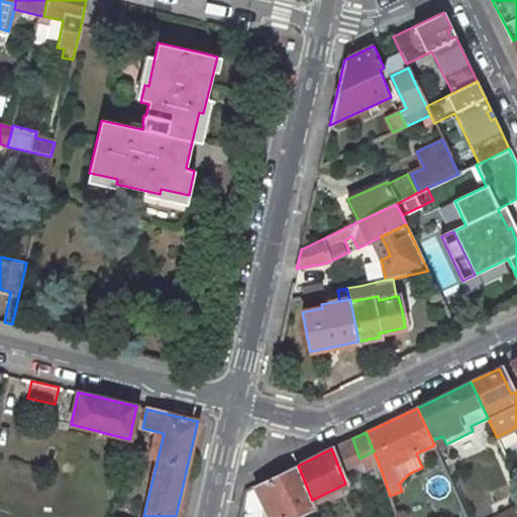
[(298,466),(254,486),(244,491),(240,511),(254,513),(266,508),(270,516),(285,516),(314,504),(312,500),(298,466)]
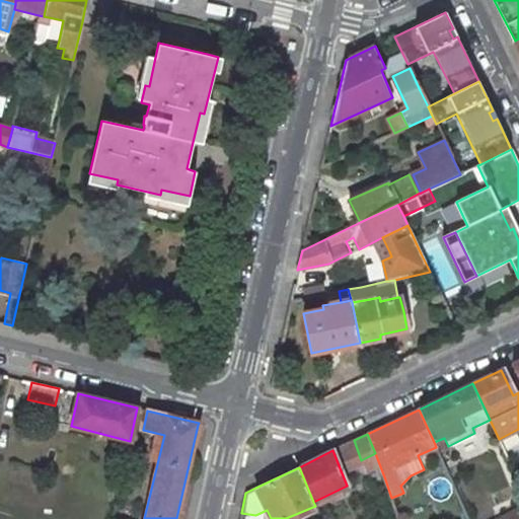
[(518,518),(518,508),(496,518),(518,518)]
